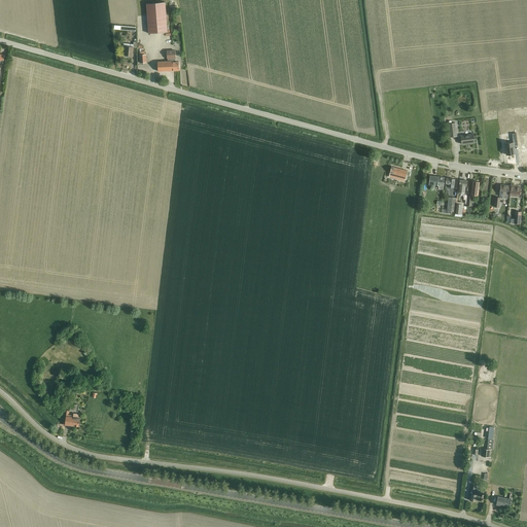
[(146,3),(148,33),(167,32),(165,2),(146,3)]
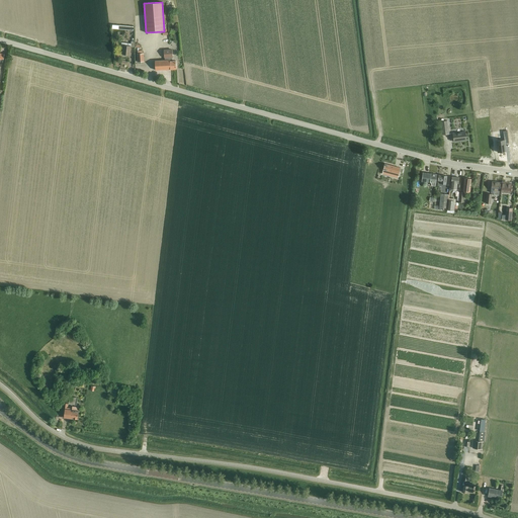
[(121,42),(121,46),(123,46),(122,55),(123,55),(131,56),(132,48),(135,48),(134,41),(131,41),(131,44),(121,42)]
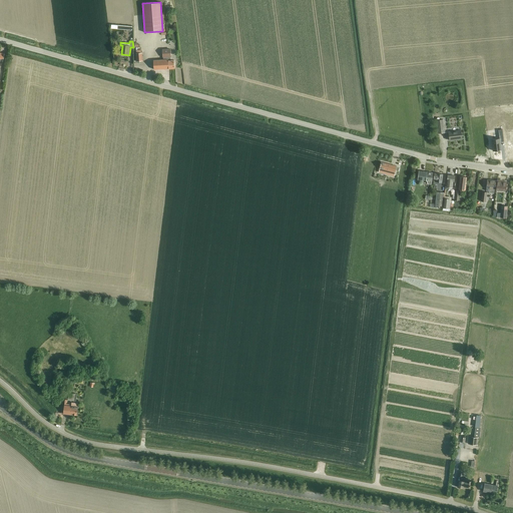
[(174,60),(171,60),(171,56),(171,49),(162,49),(163,56),(163,59),(153,60),(154,69),(175,68),(174,60)]
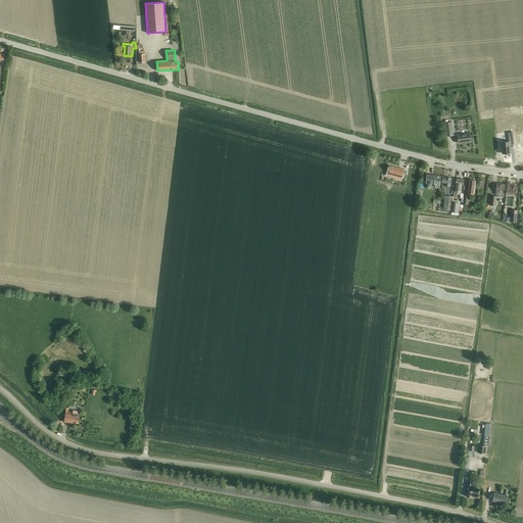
[(446,136),(454,135),(452,122),(445,123),(446,136)]
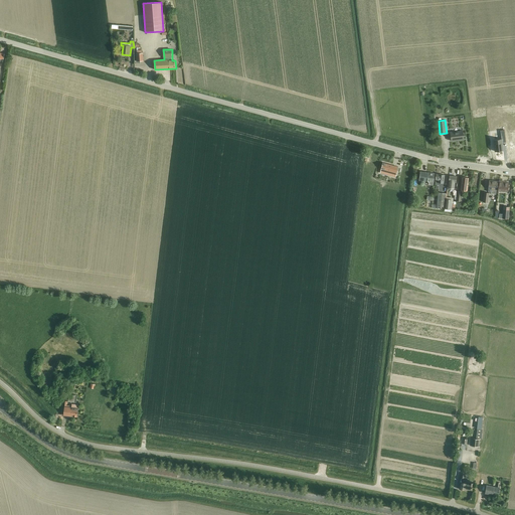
[(501,139),(494,140),(495,151),(503,150),(502,143),(506,142),(504,130),(500,131),(501,139)]
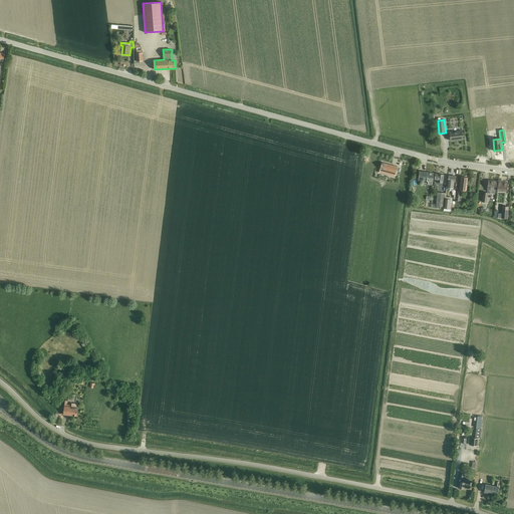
[(462,131),(450,133),(451,141),(463,139),(462,131)]
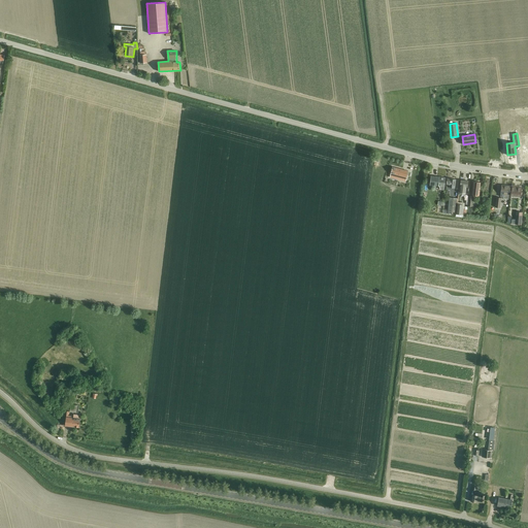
[(393,167),(390,175),(400,178),(400,179),(405,182),(408,171),(393,167)]
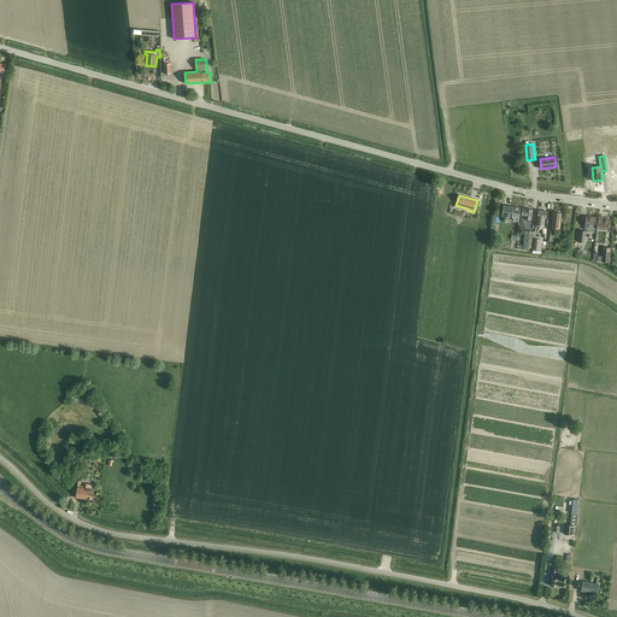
[(521,207),(504,206),(503,216),(513,217),(515,222),(518,222),(519,209),(521,207)]
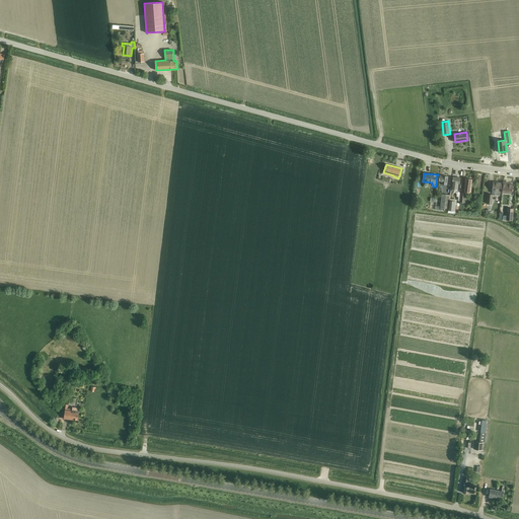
[(438,186),(447,187),(448,176),(442,175),(439,175),(439,180),(440,181),(440,182),(439,182),(438,186)]
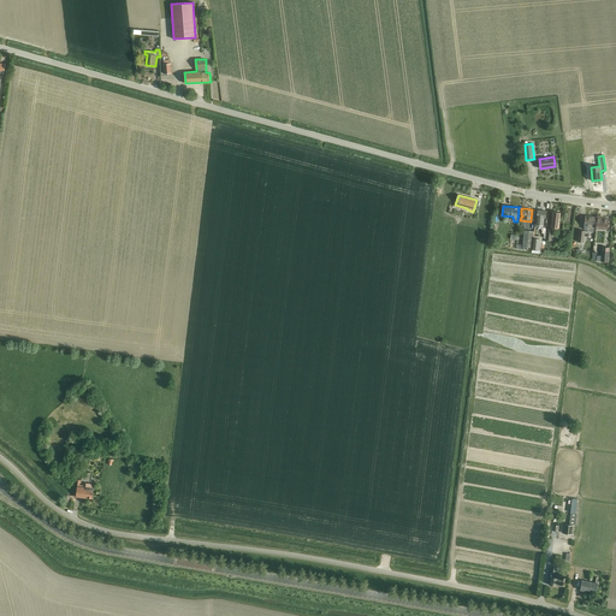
[(535,224),(539,225),(543,225),(544,218),(545,218),(546,211),(538,211),(535,224)]
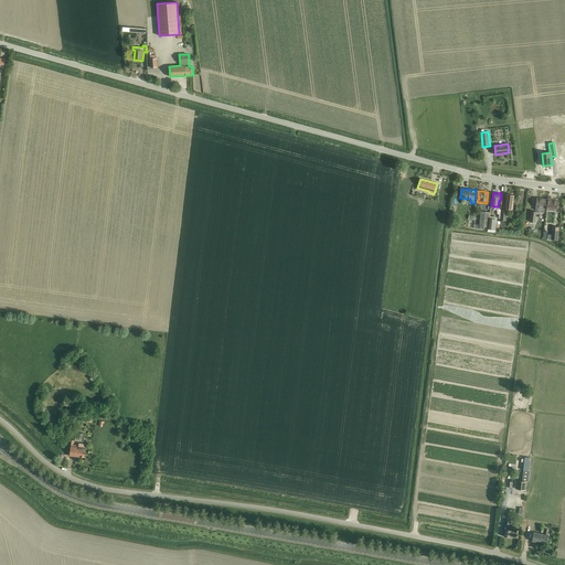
[(512,210),(514,195),(507,194),(505,209),(512,210)]
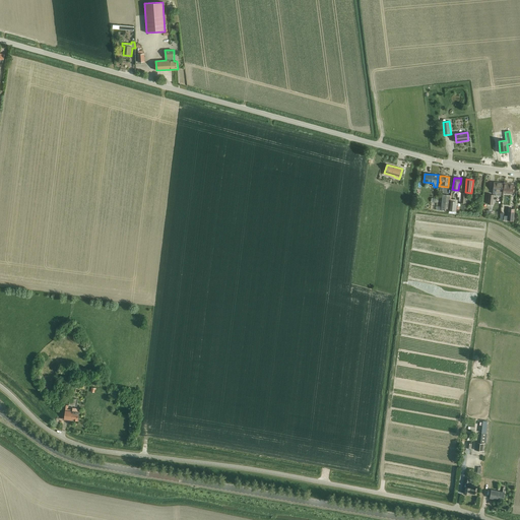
[(502,192),(503,183),(494,182),(493,191),(493,193),(496,194),(495,195),(501,196),(502,192)]
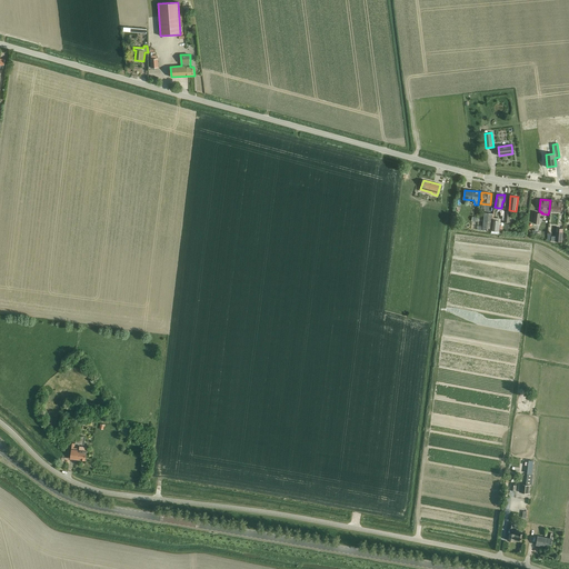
[(555,200),(551,199),(550,210),(561,211),(562,202),(555,201),(555,200)]
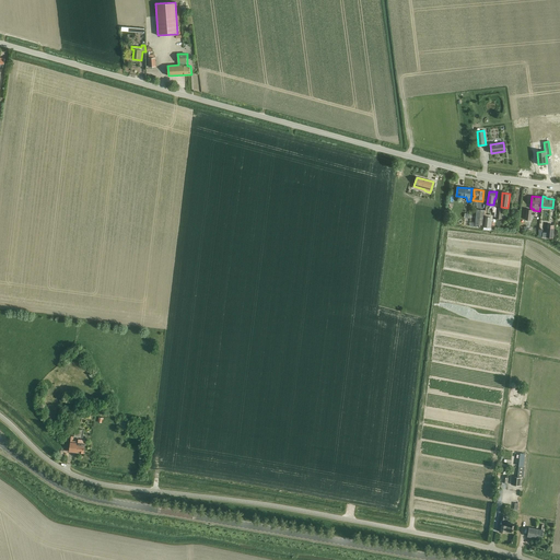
[(477,210),(475,226),(483,226),(485,210),(477,210)]
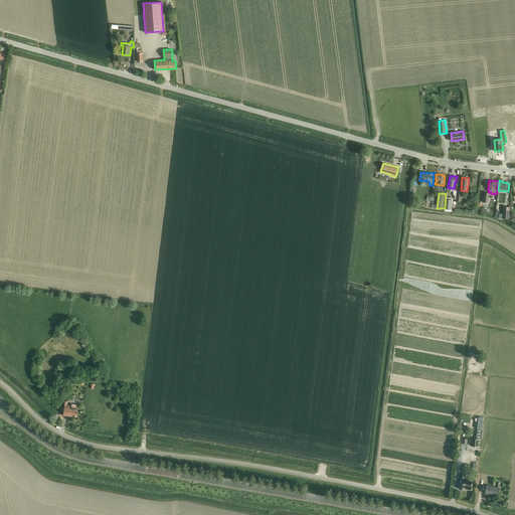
[(77,416),(78,408),(78,404),(72,404),(72,407),(64,406),(63,414),(77,416)]
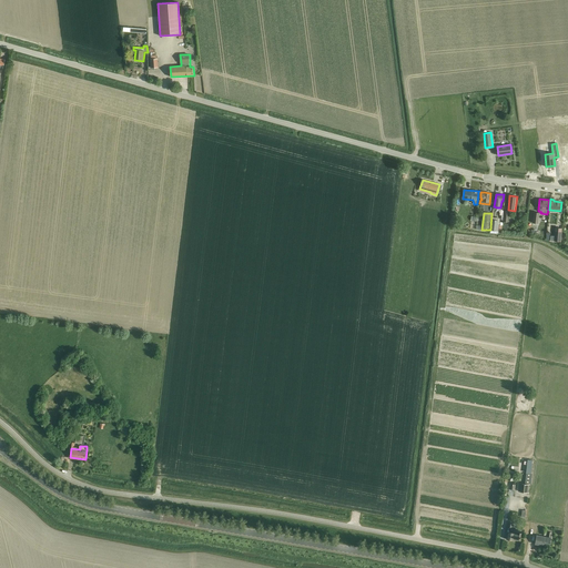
[(508,527),(506,539),(513,540),(513,539),(518,540),(520,531),(515,530),(515,529),(511,528),(513,523),(508,523),(508,527)]
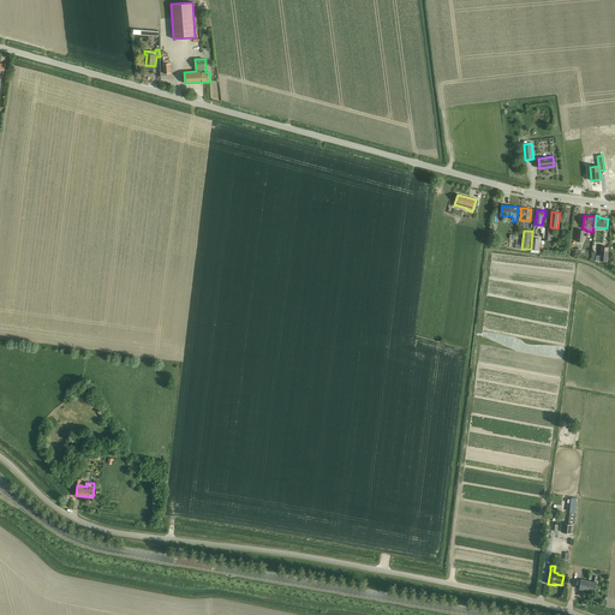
[(595,592),(597,578),(596,578),(595,581),(580,579),(579,589),(595,592)]
